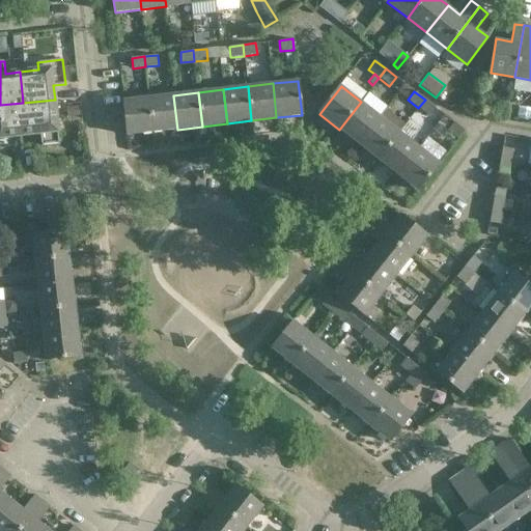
[(152,132),(177,130),(173,95),(148,98),(152,132)]
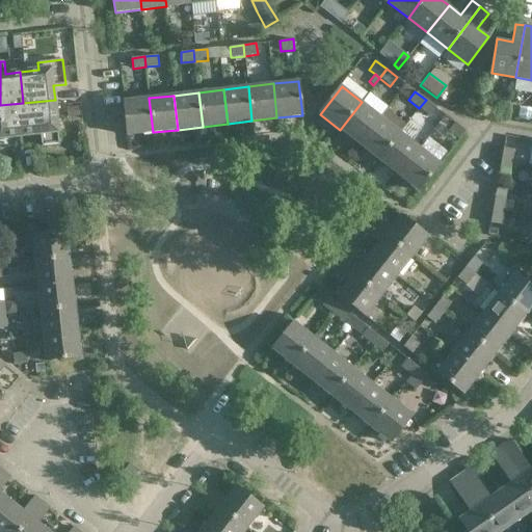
[(153,132),(149,98),(124,101),(127,135),(153,132)]
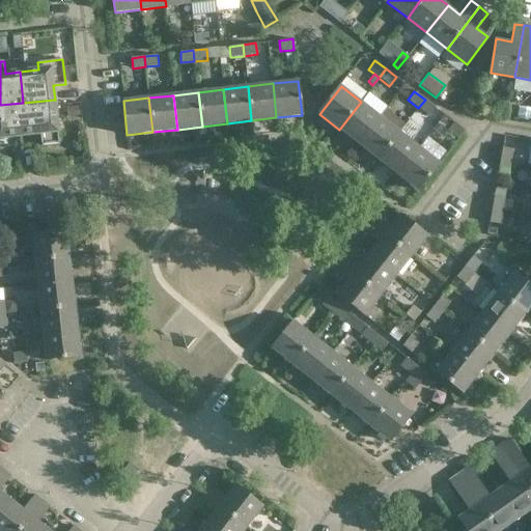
[(55,100),(23,103),(27,135),(40,133),(43,145),(60,143),(55,100)]
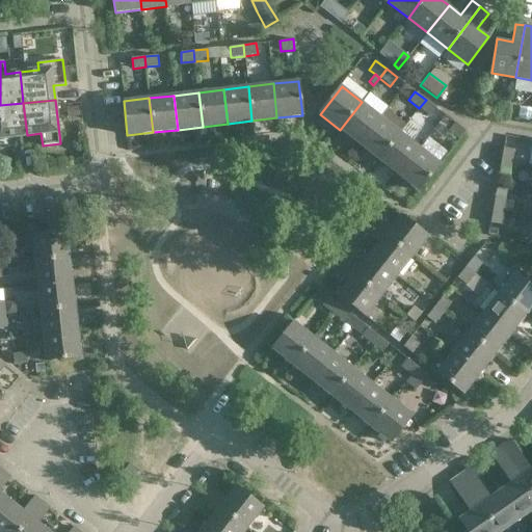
[(436,108),(426,100),(419,108),(429,116),(436,108)]
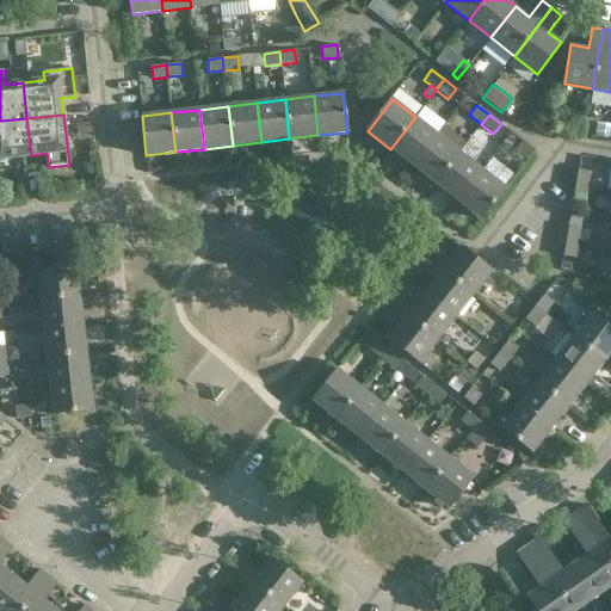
[(413,166),(438,135),(415,117),(390,149),(413,166)]
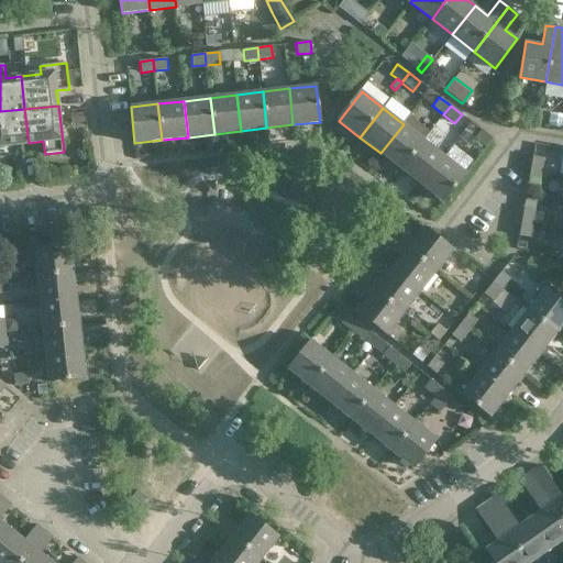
[(24,109),(0,111),(0,145),(29,143),(24,109)]
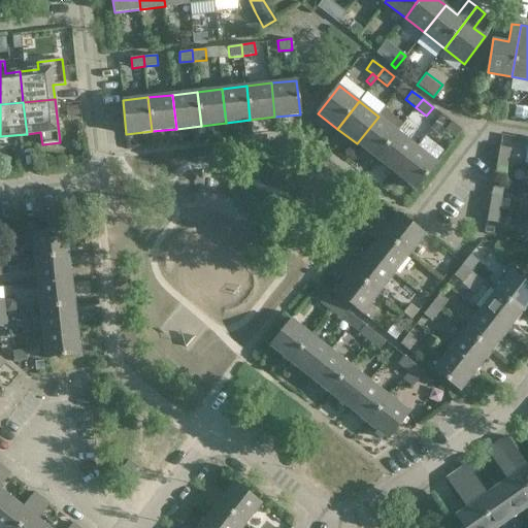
[(67,117),(78,114),(77,105),(66,106),(67,117)]
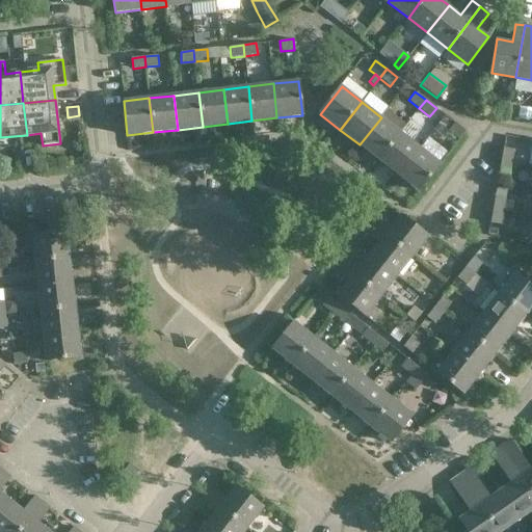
[(531,118),(531,108),(520,106),(517,120),(531,122),(531,118)]
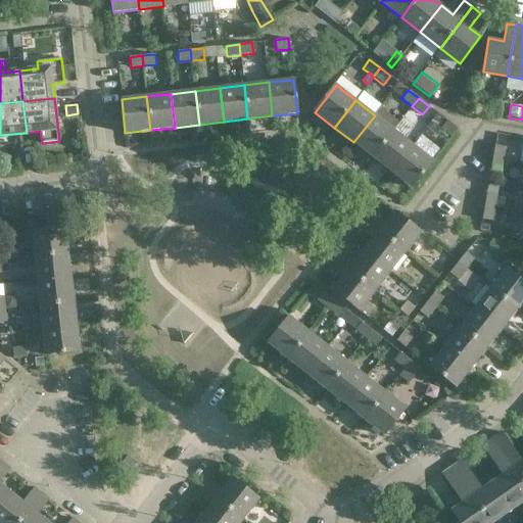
[(394,130),(375,115),(353,142),(373,157),(394,130)]
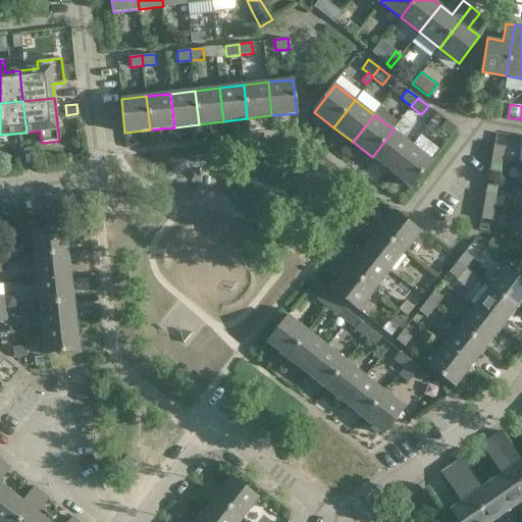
[(446,119),(439,128),(450,137),(457,128),(446,119)]
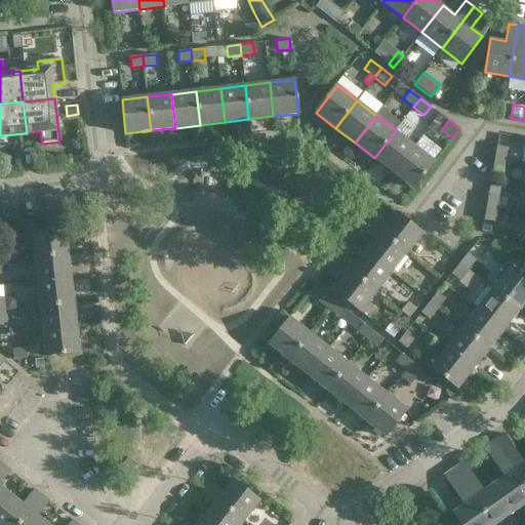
[(374,158),(393,173),(414,146),(396,130),(374,158)]
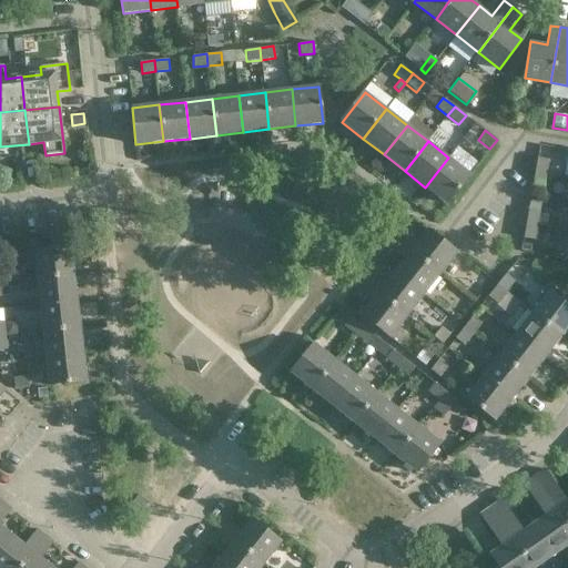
[(460,188),(470,174),(448,158),(425,188),(447,204),(460,188)]
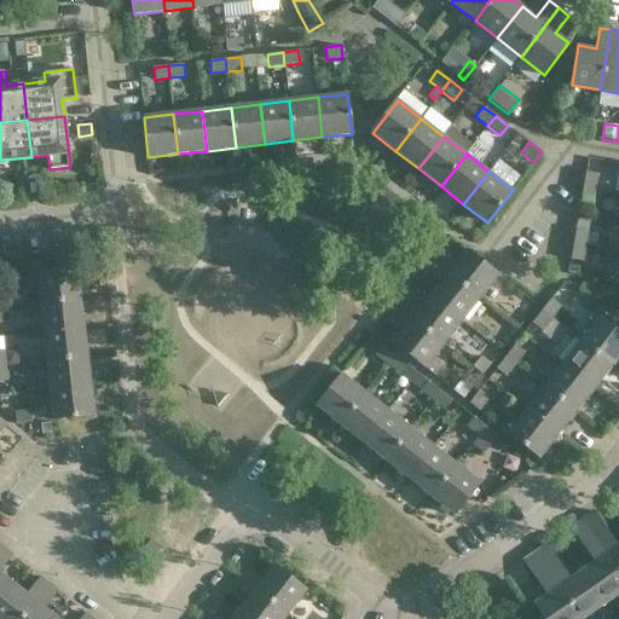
[(586,173),(584,189),(595,190),(597,175),(586,173)]
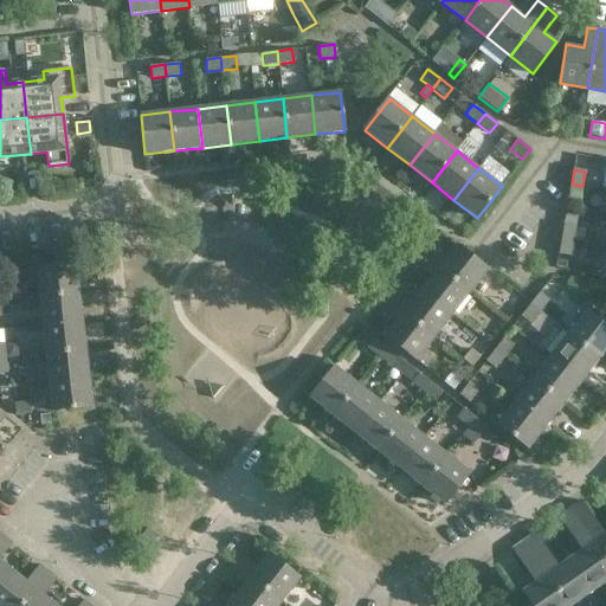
[(582,186),(572,185),(568,199),(580,201),(582,186)]
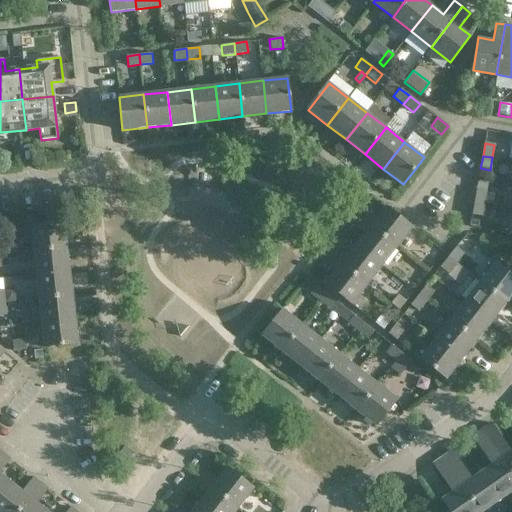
[(486,192),(476,190),(474,202),(484,204),(486,192)]
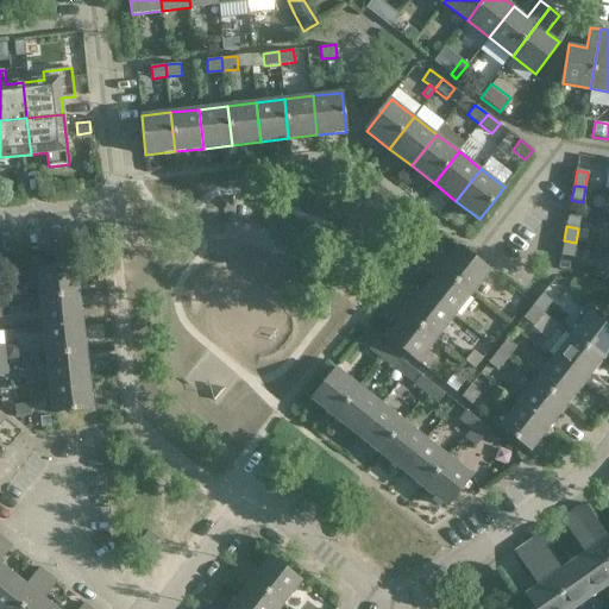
[(564,240),(562,256),(573,257),(576,243),(564,240)]
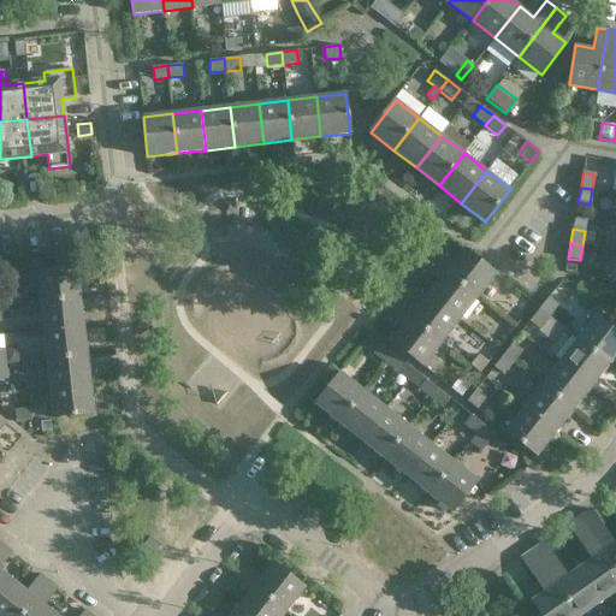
[(436,248),(428,258),(478,296),(496,274),(465,249),(455,262),(436,248)]
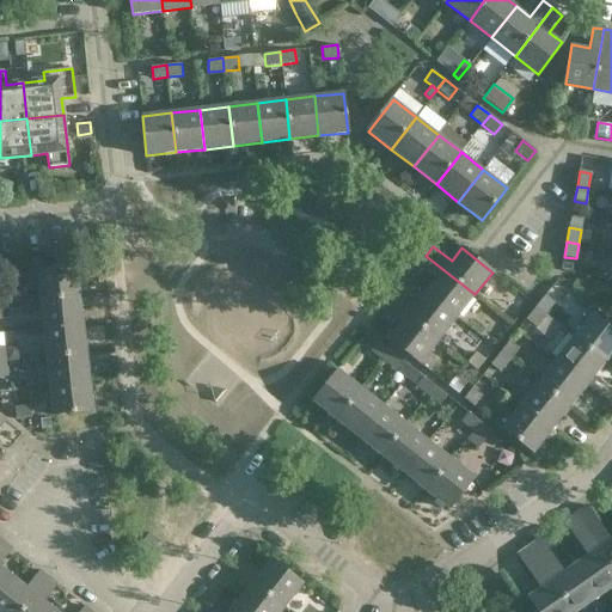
[(475,294),(426,256),(417,265),(436,280),(426,293),(457,318),(475,294)]
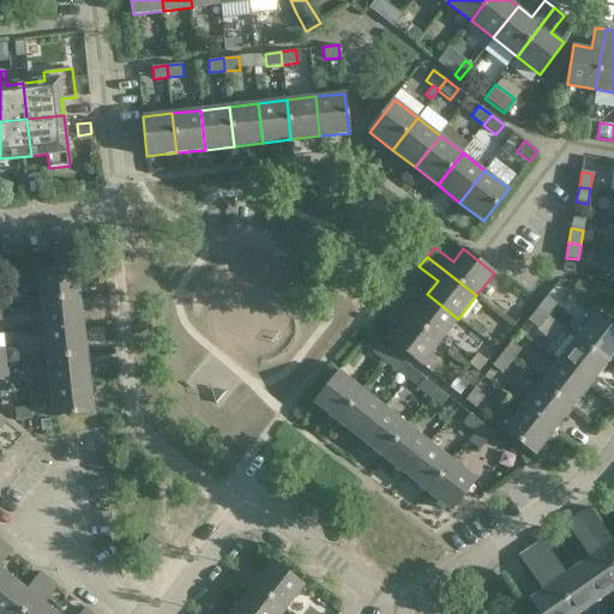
[(563,271),(564,272),(572,274),(575,264),(566,262),(564,262),(563,271)]
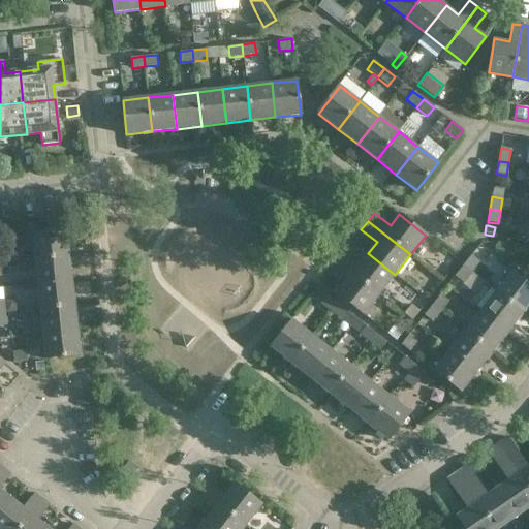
[(69,255),(66,229),(32,234),(35,259),(69,255)]
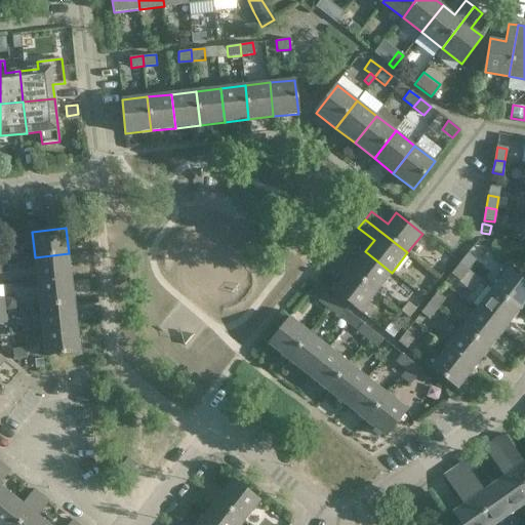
[(0,259),(8,259),(7,247),(0,247),(0,259)]
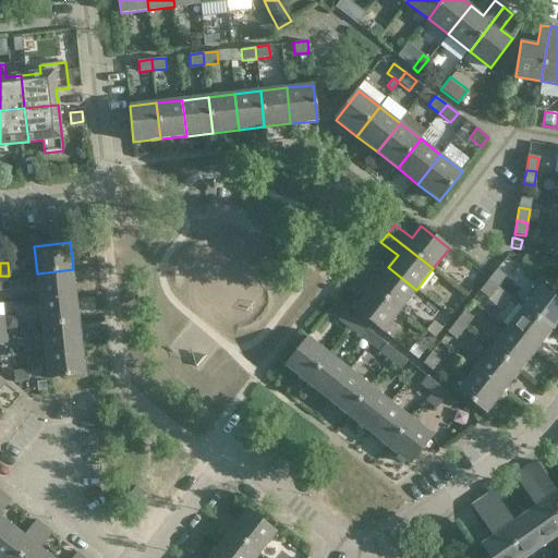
[(400,310),(416,290),(388,267),(378,279),(362,266),(355,275),(400,310)]
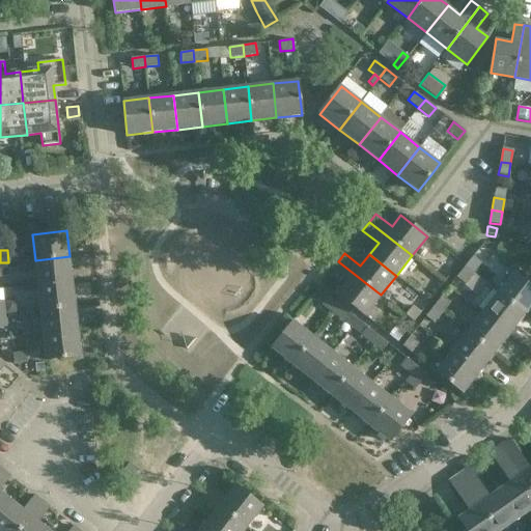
[(35,260),(38,285),(73,281),(70,256),(35,260)]
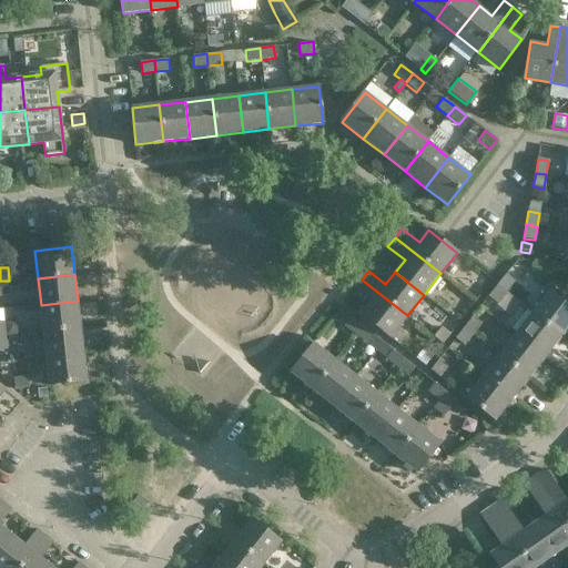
[(514,281),(506,274),(497,285),(506,292),(514,281)]
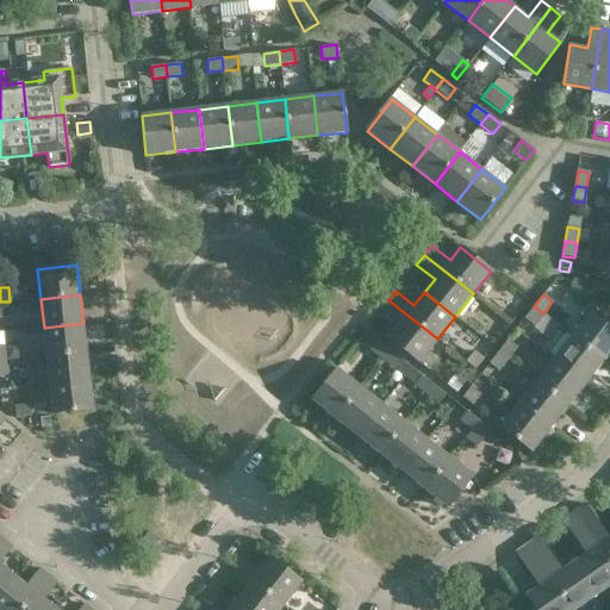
[(437,338),(388,300),(380,310),(399,324),(387,338),(418,363),(437,338)]
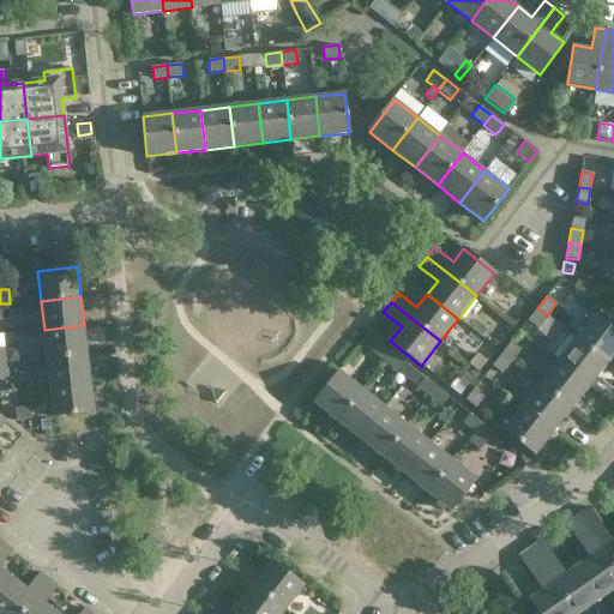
[(537,308),(528,320),(537,327),(547,315),(537,308)]
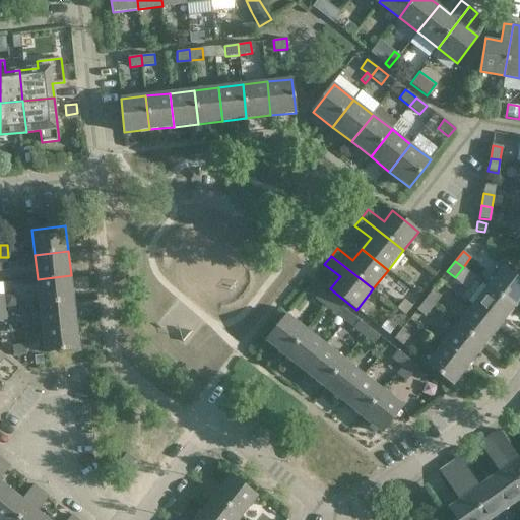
[(519,279),(503,266),(488,286),(514,307),(519,299),(519,279)]
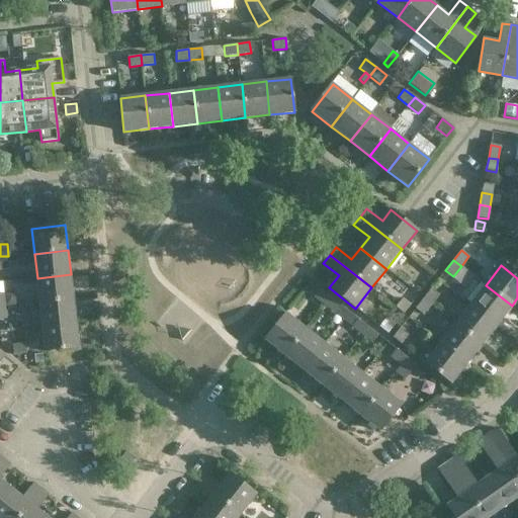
[(40,303),(74,298),(71,274),(37,278),(40,303)]
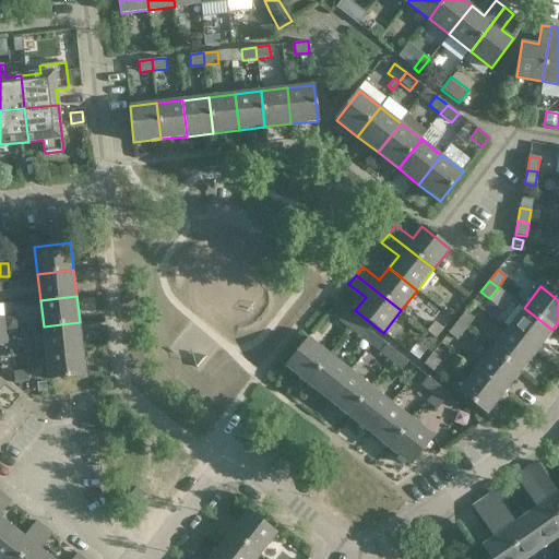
[(552,330),(524,308),(508,329),(536,351),(552,330)]
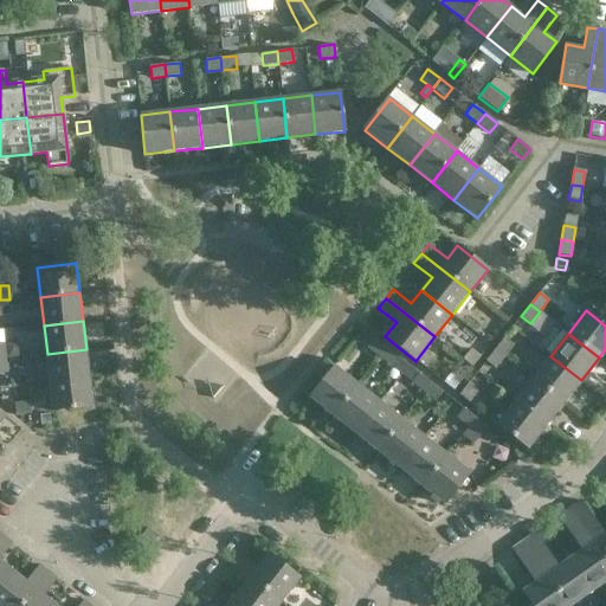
[(504,336),(495,349),(504,356),(514,345),(504,336)]
